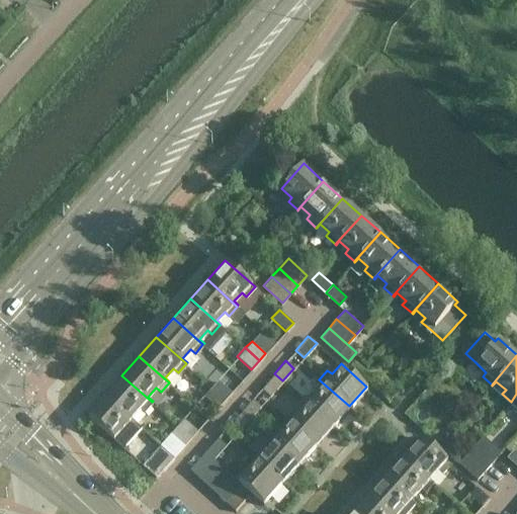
[(282,380),(274,373),(260,389),(268,396),(282,380)]
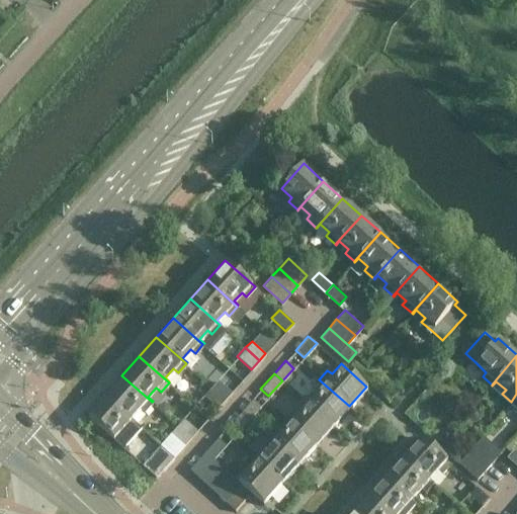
[(152,402),(121,375),(104,394),(135,421),(136,420),(132,416),(140,407),(144,411),(152,402)]
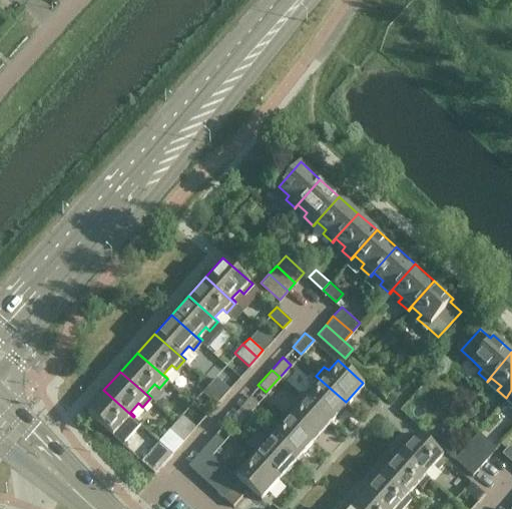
[(209,382),(223,394),(228,388),(214,376),(209,382)]
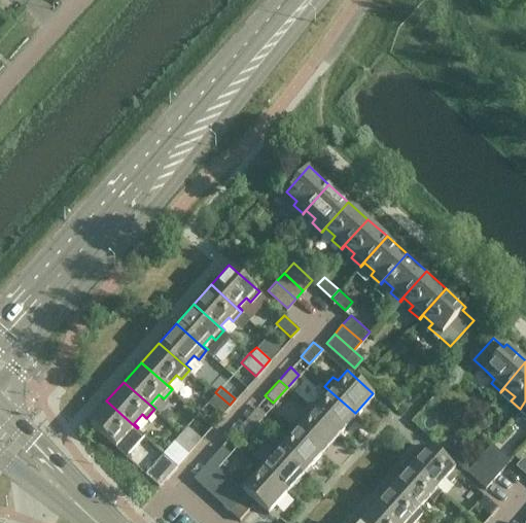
[(316,395),(307,406),(338,432),(355,413),(324,386),(323,387),(327,391),(320,399),(316,395)]
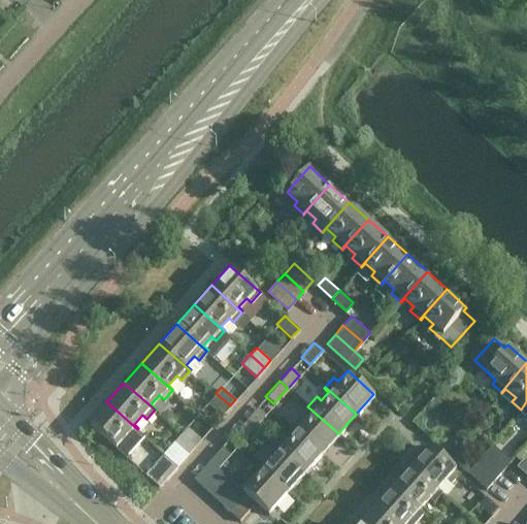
[(206,402),(221,416),(230,405),(216,393),(206,402)]
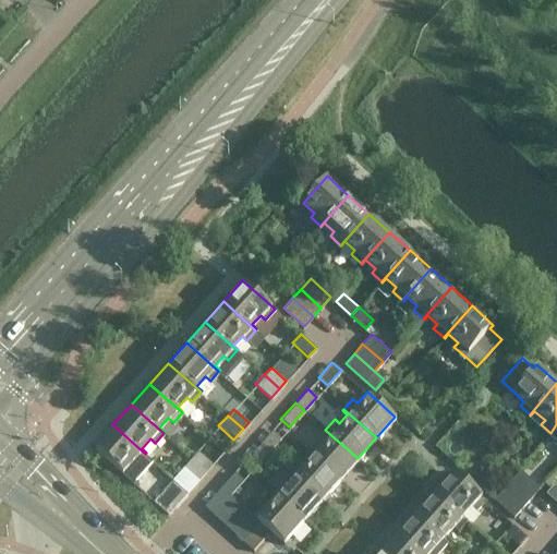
[(136,464),(145,454),(112,424),(94,446),(121,470),(132,459),(136,464)]
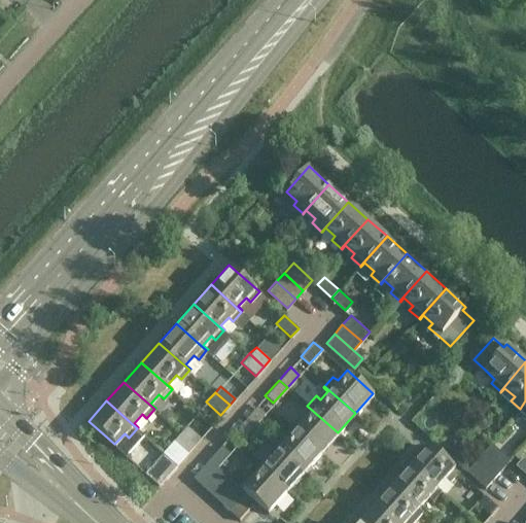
[(265,413),(256,406),(244,418),(253,426),(265,413)]
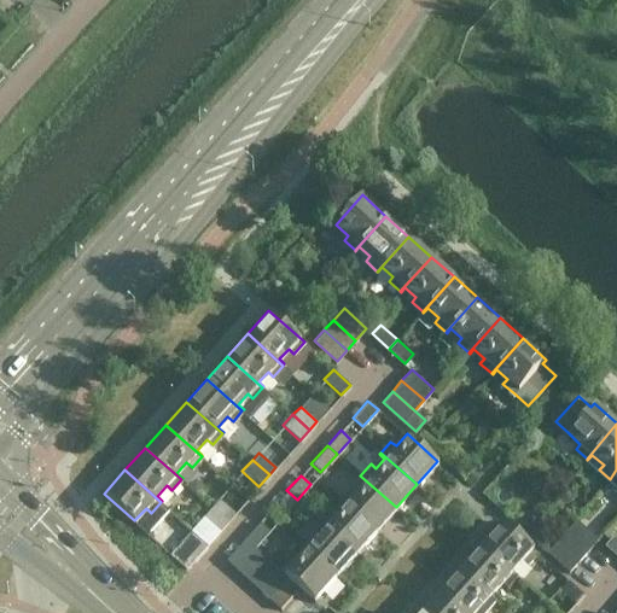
[(350,486),(341,497),(376,530),(396,507),(360,476),(359,477),(365,480),(355,491),(350,486)]
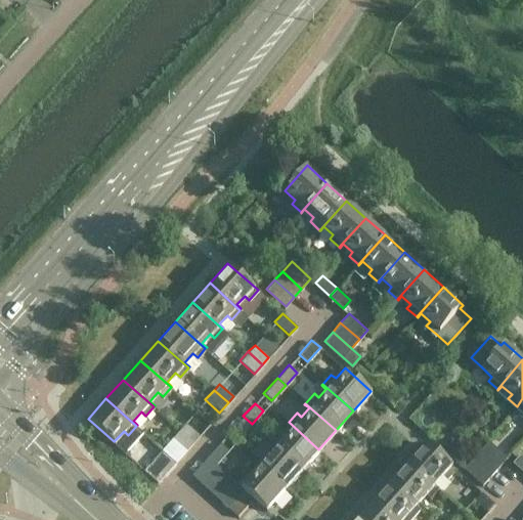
[(252,424),(243,416),(229,431),(237,439),(252,424)]
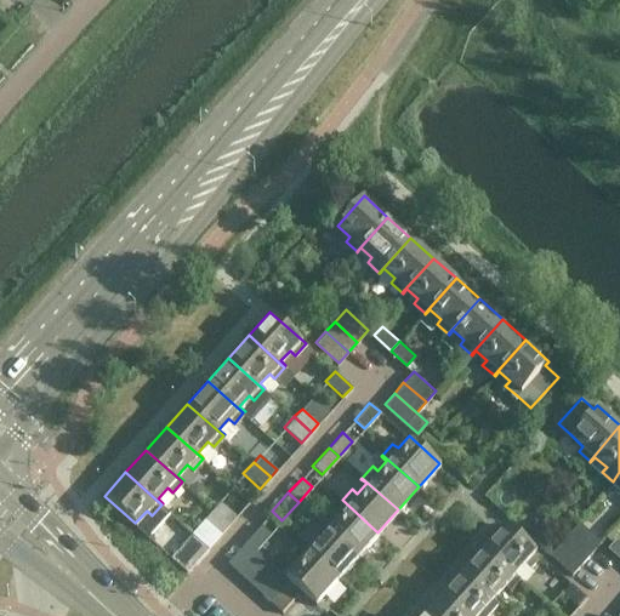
[(212,508),(228,523),(235,514),(220,500),(212,508)]
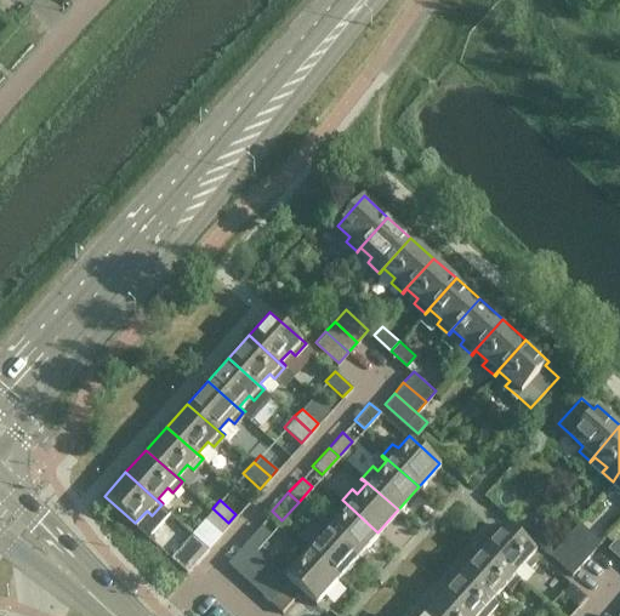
[(331,512),(322,523),(357,555),(377,532),(342,500),(341,501),(346,506),(336,515),(331,512)]
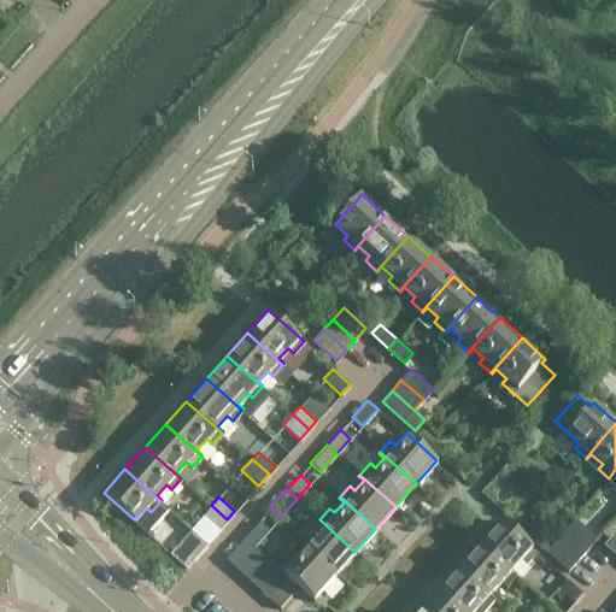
[(201,516),(218,530),(227,519),(211,505),(201,516)]
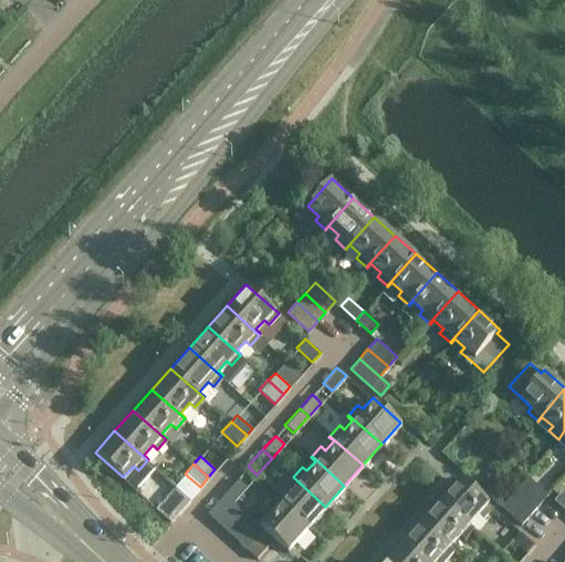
[(527,474),(519,484),(539,502),(547,491),(527,474)]
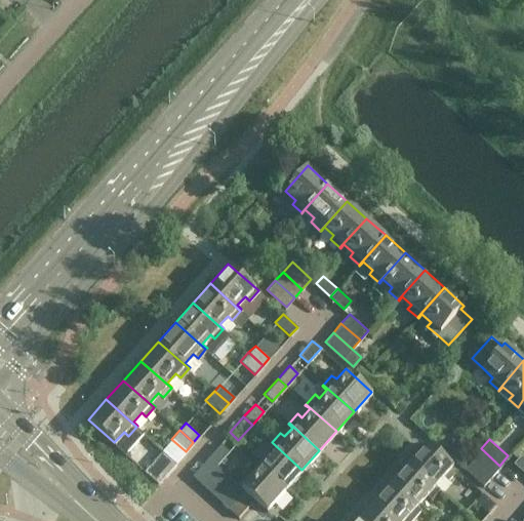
[(427,441),(426,442),(408,462),(439,488),(440,487),(435,484),(443,475),(448,479),(457,469),(427,441)]
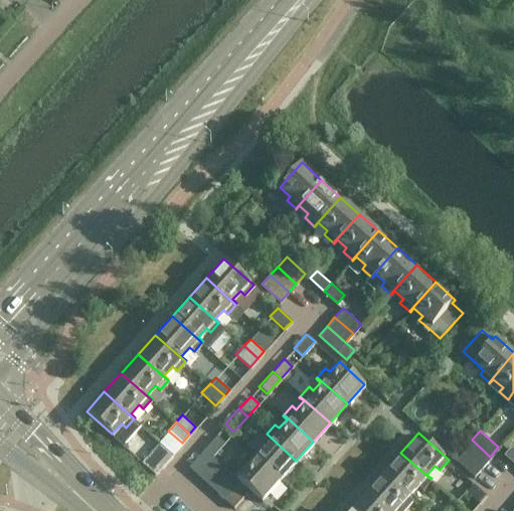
[(258,444),(249,453),(280,479),(296,461),(267,434),(266,435),(270,438),(262,447),(258,444)]
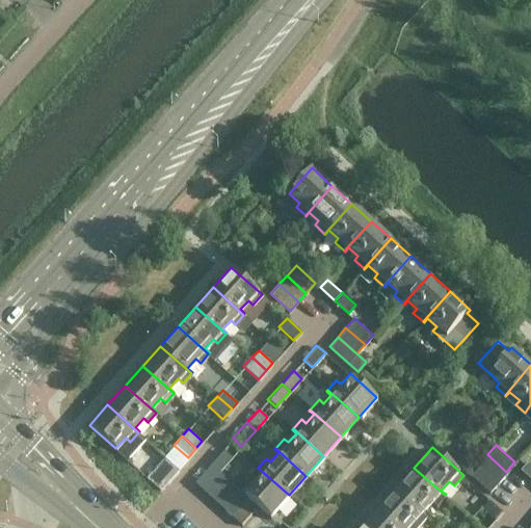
[(194,480),(204,489),(221,470),(220,469),(232,456),(222,449),(212,462),(211,460),(194,480)]
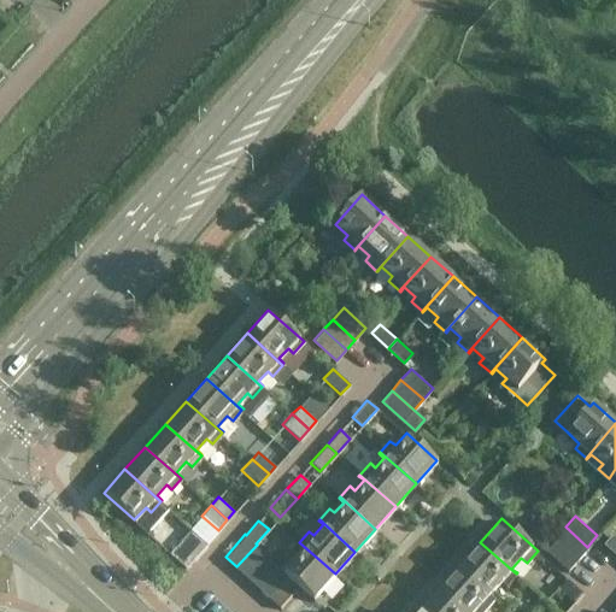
[(565,527),(556,537),(578,558),(587,547),(565,527)]
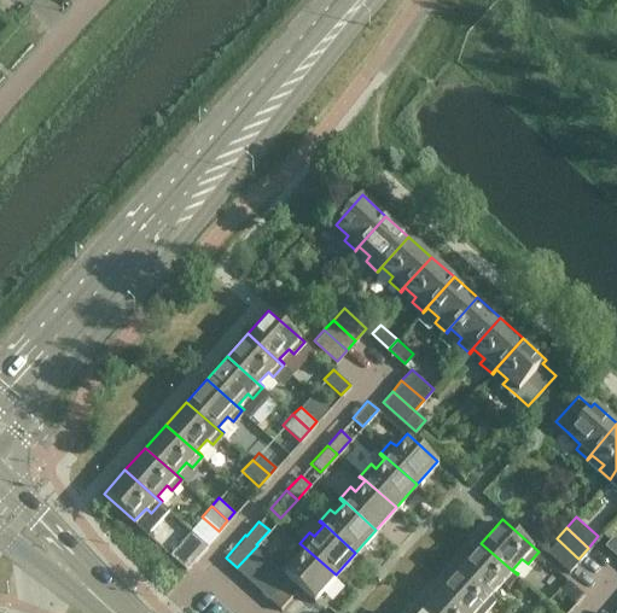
[(616,536),(613,533),(605,543),(616,553),(616,536)]
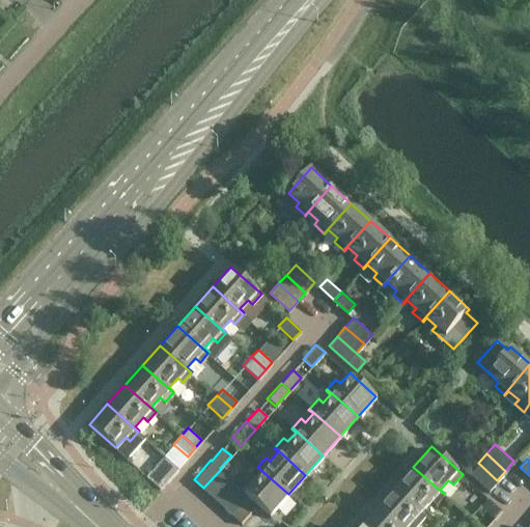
[(478,463),(470,472),(489,489),(497,480),(478,463)]
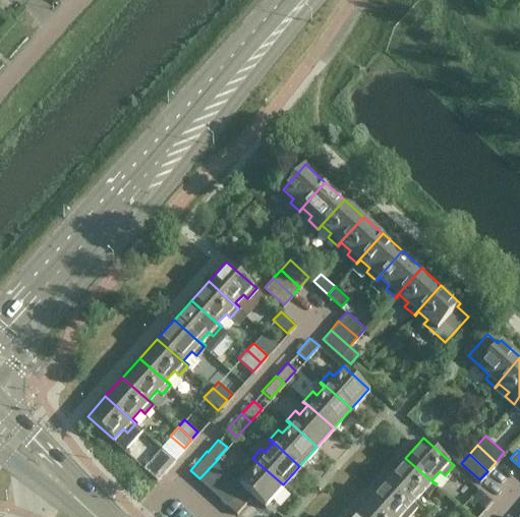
[(141,467),(156,479),(164,471),(150,458),(141,467)]
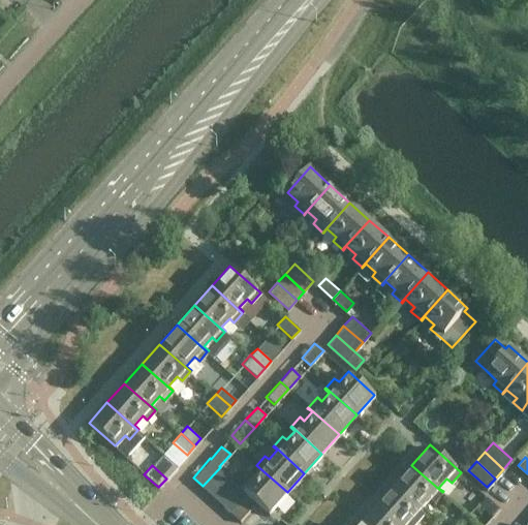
[(287,492),(256,465),(255,466),(259,469),(251,479),(248,474),(239,484),(248,492),(257,500),(256,501),(269,513),(287,492)]
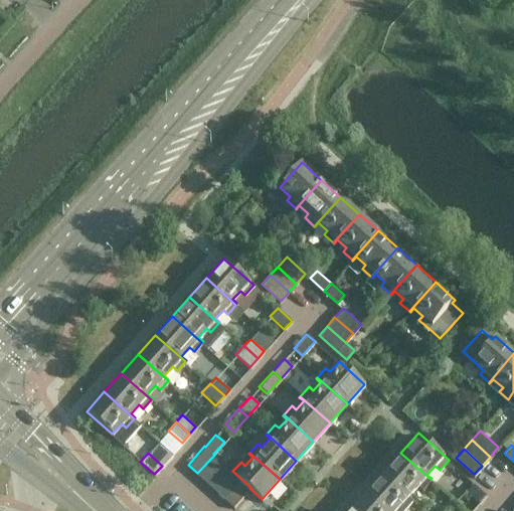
[(431,479),(400,453),(383,471),(413,498),(414,497),(410,493),(417,484),(422,488),(431,479)]
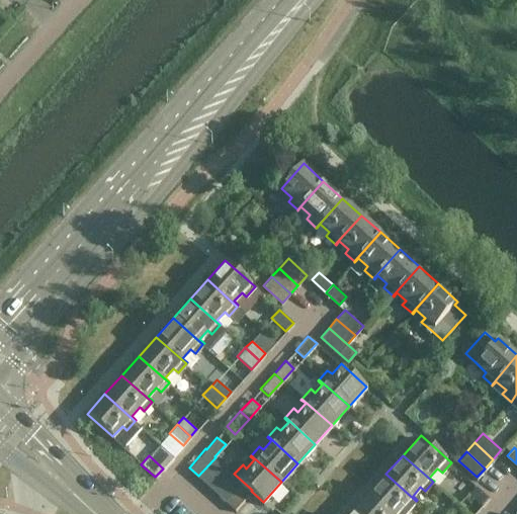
[(216,457),(198,476),(208,485),(225,465),(216,457)]
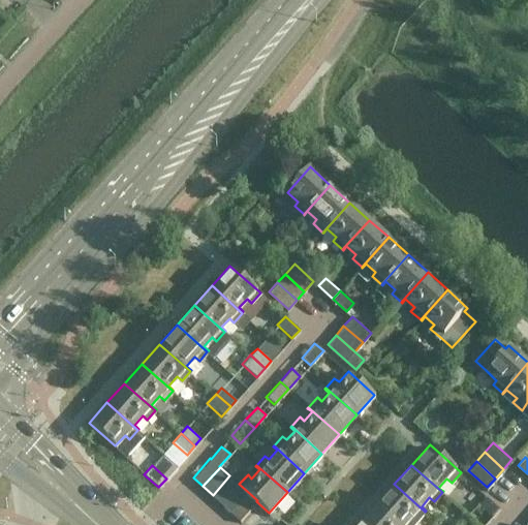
[(229,475),(213,495),(221,503),(239,484),(229,475)]
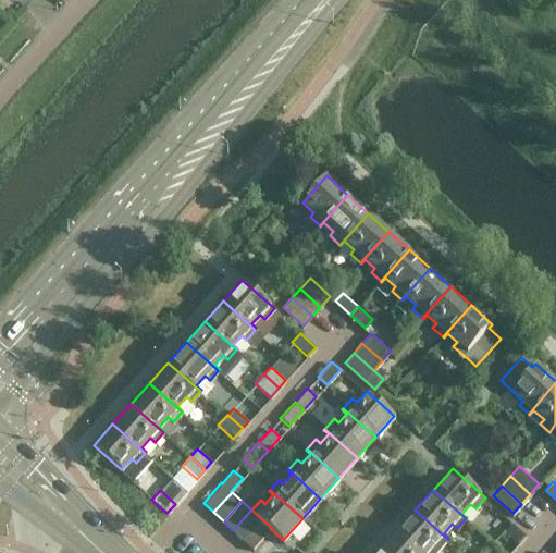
[(251,510),(233,530),(243,538),(261,518),(251,510)]
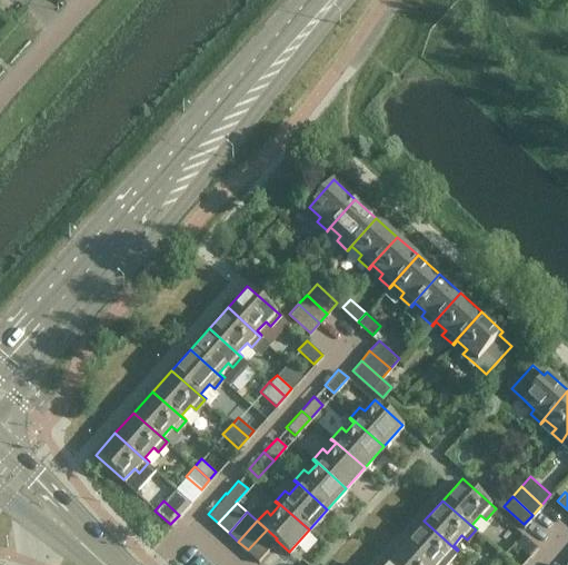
[(457,551),(424,521),(406,542),(430,564),(444,564),(448,561),(457,551)]
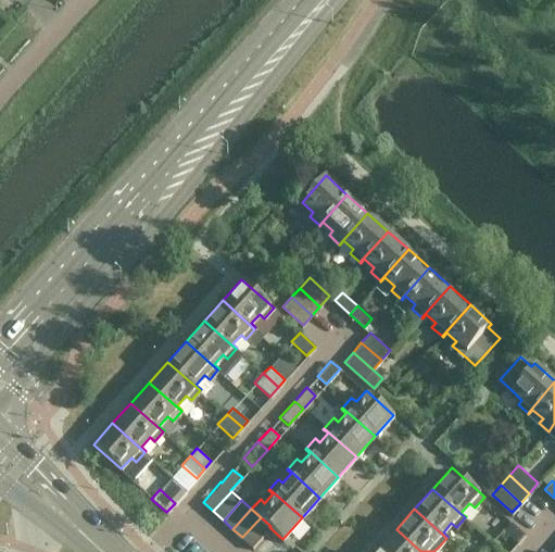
[(261,517),(242,537),(252,547),(269,527),(270,526),(261,517)]
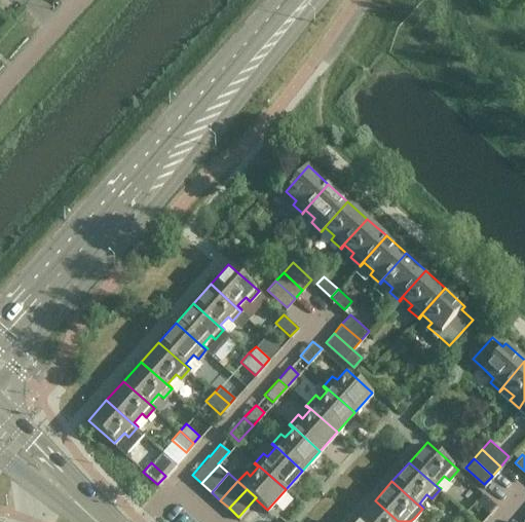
[(496,505),(482,492),(475,500),(489,513),(496,505)]
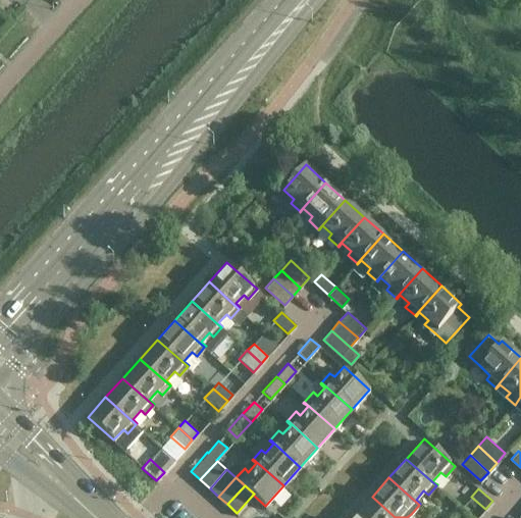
[(395,517),(372,497),(355,516),(356,517),(395,517)]
